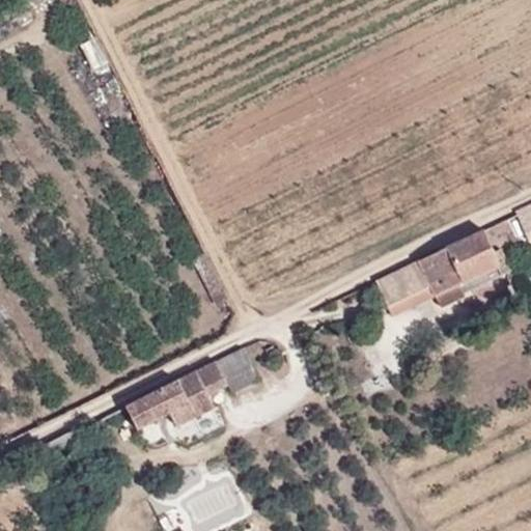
[(530,205),(516,213),(519,216),(522,222),(530,240),(530,239),(530,205)]
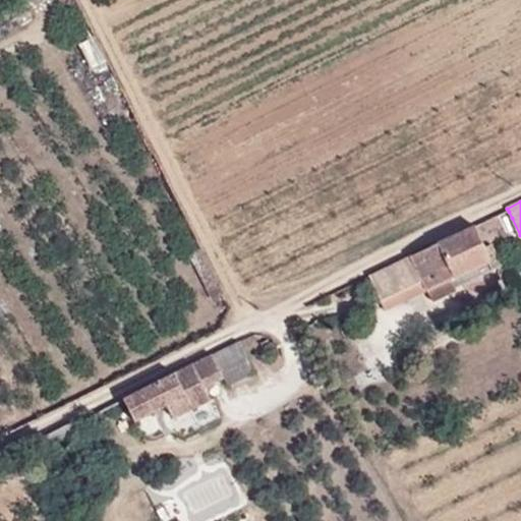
[(512,218),(509,212),(489,219),(494,226),(512,218)]
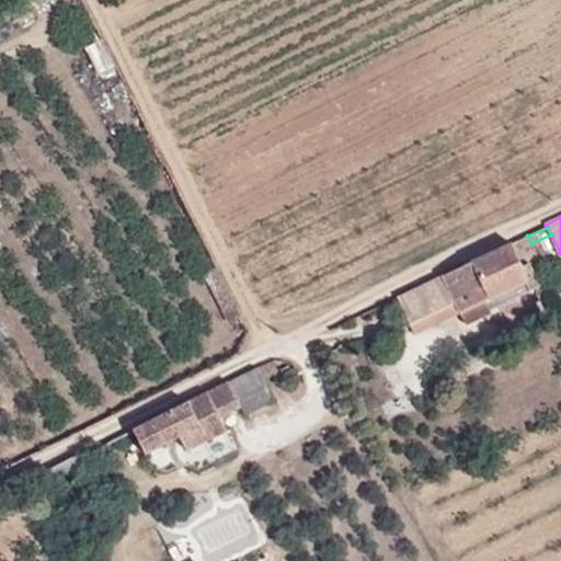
[(398,297),(410,322),(455,302),(459,312),(483,300),(527,281),(529,278),(512,243),(398,297)]
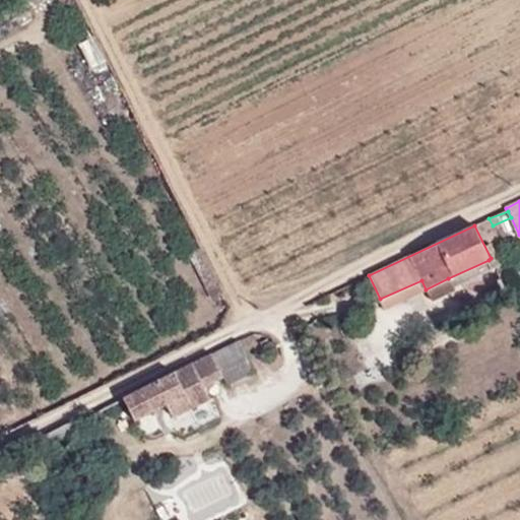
[(492,268),(489,260),(448,278),(452,286),(492,268)]
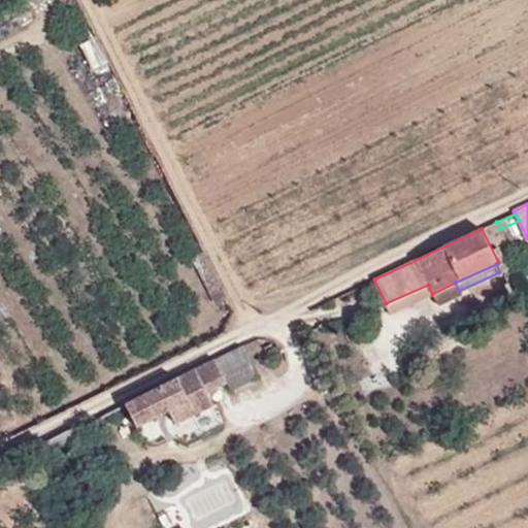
[(428,285),(386,303),(391,314),(432,294),(428,285)]
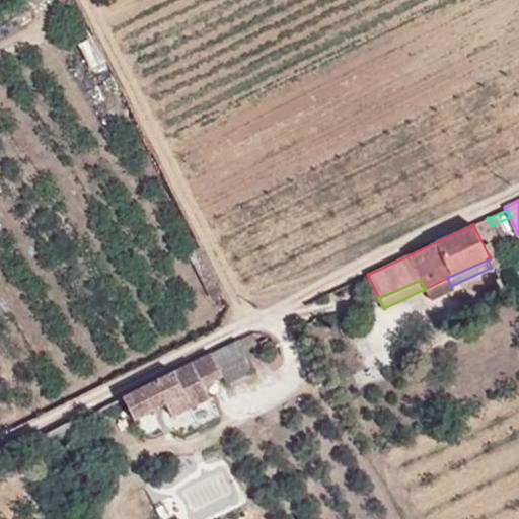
[(237,341),(192,364),(202,385),(210,399),(256,376),(237,341)]
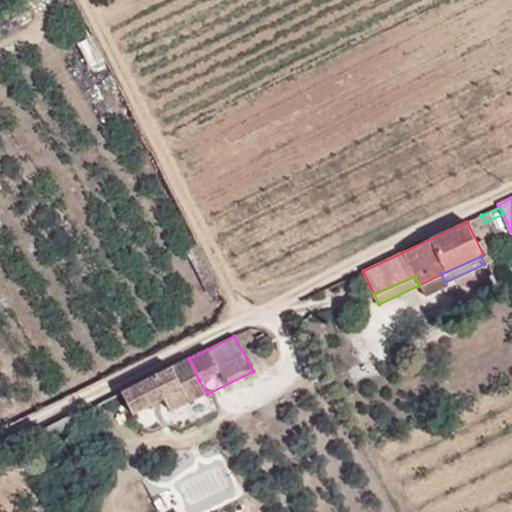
[(199,380),(189,359),(123,391),(133,412),(199,380)]
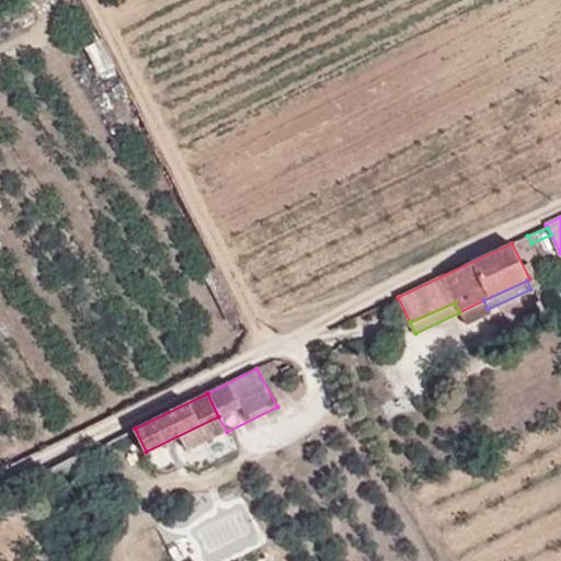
[(167,469),(189,449),(180,439),(158,459),(167,469)]
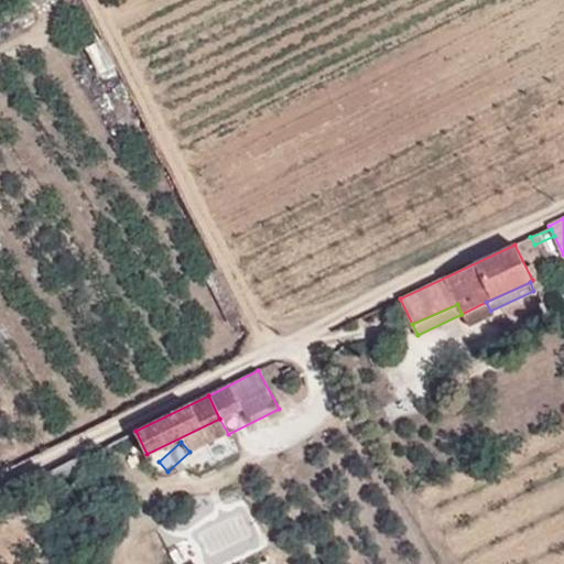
[(45,475),(54,492),(66,486),(93,473),(84,455),(45,475)]
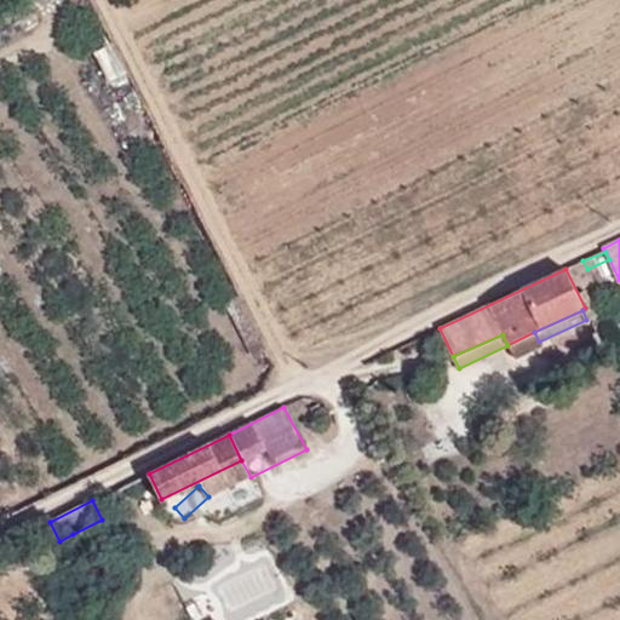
All buildings are outlined.
